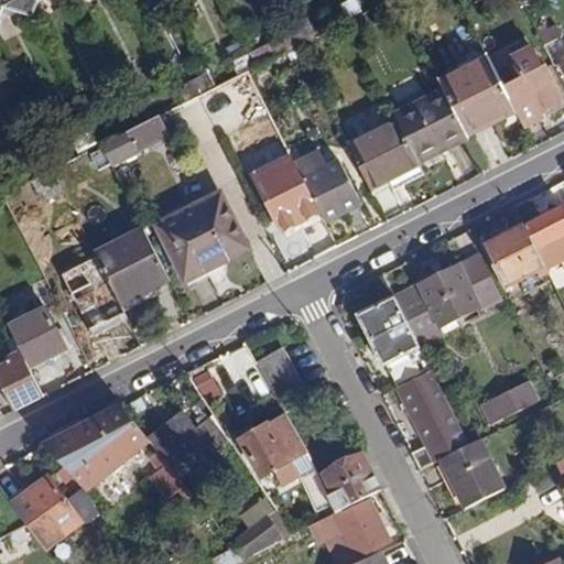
[(39,0),(0,0),(0,6),(3,7),(34,17),(39,0)]
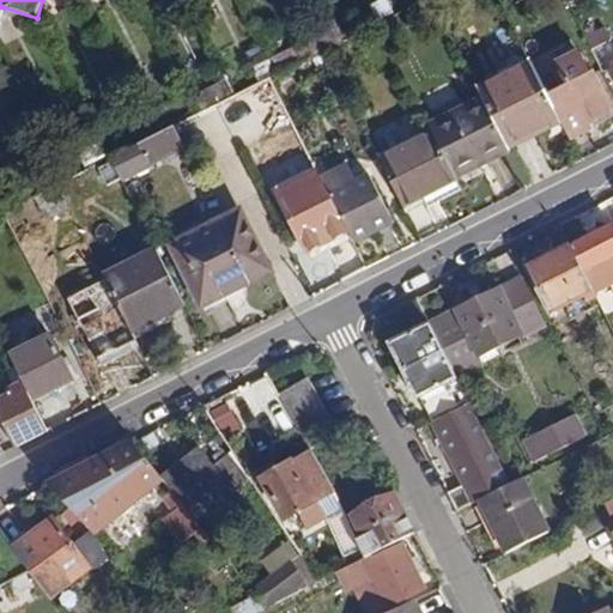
[(37,18),(43,30),(53,25),(47,13),(37,18)]
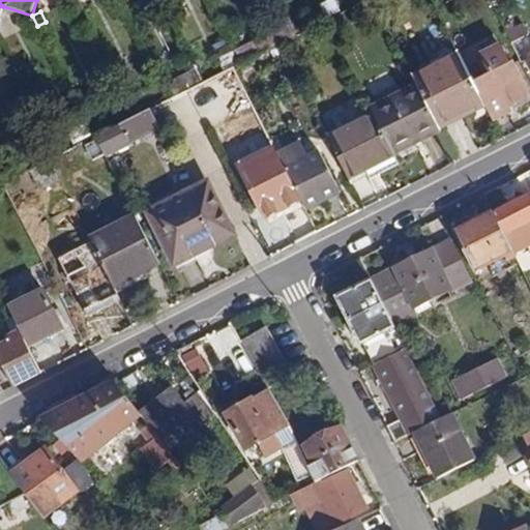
[(292,36),(281,15),(267,22),(278,43),(292,36)]
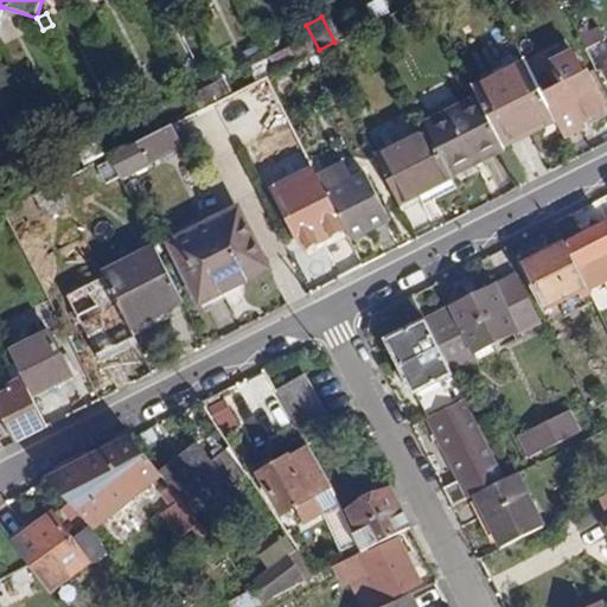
[(605,38),(599,26),(580,36),(586,49),(605,38)]
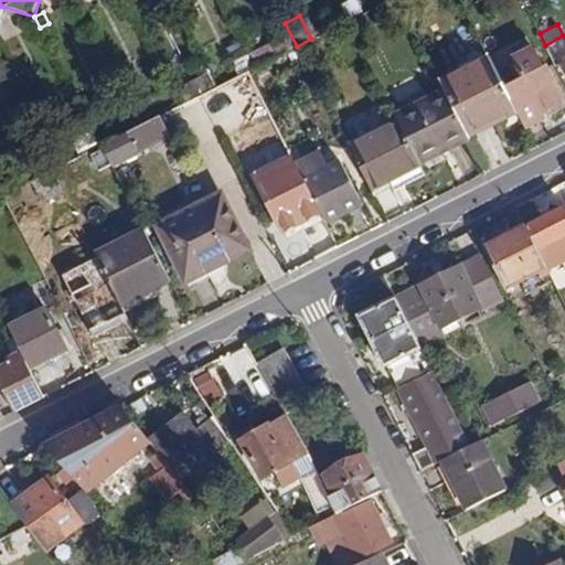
[(48,43),(40,28),(30,33),(36,48),(48,43)]
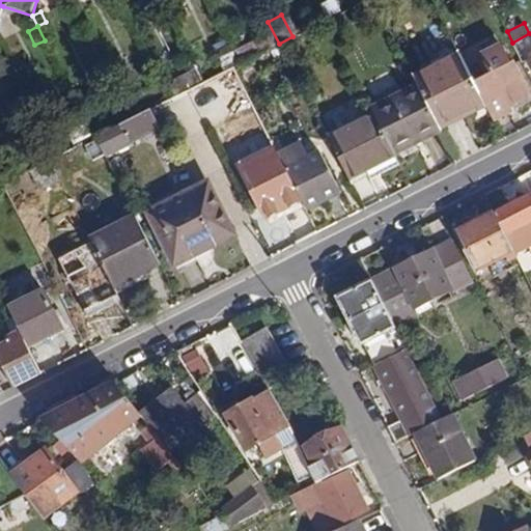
[(244,61),(276,46),(270,33),(238,50),(244,61)]
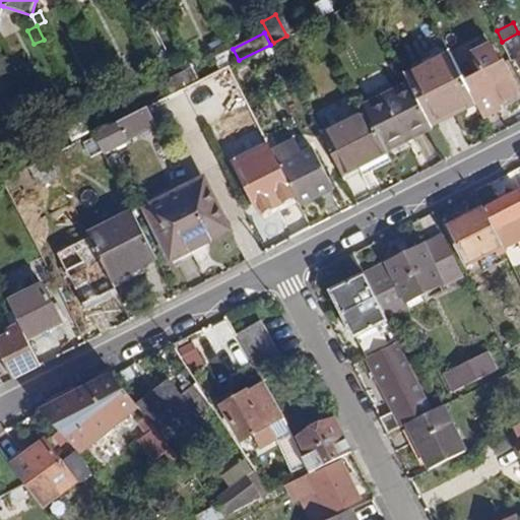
[(463,80),(475,105),(481,117),(499,109),(497,105),(519,92),(505,60),(501,61),(493,43),(474,52),(483,70),(463,80)]
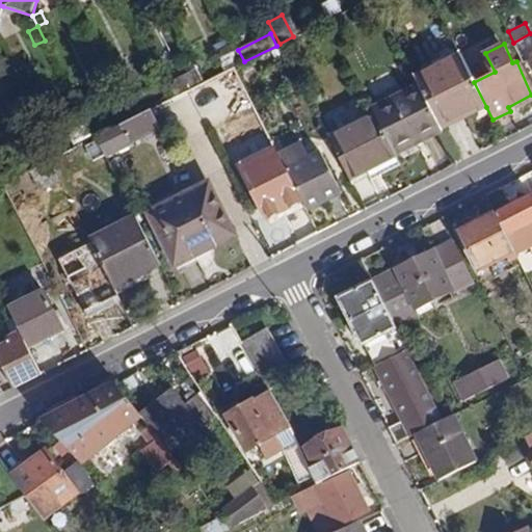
[(441,130),(486,107),(474,82),(460,53),(414,76),(418,85),(441,130)]
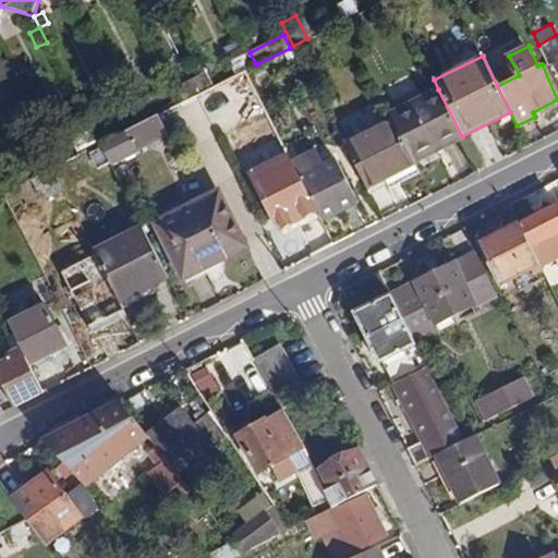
[(253,79),(265,73),(261,65),(250,72),(253,79)]
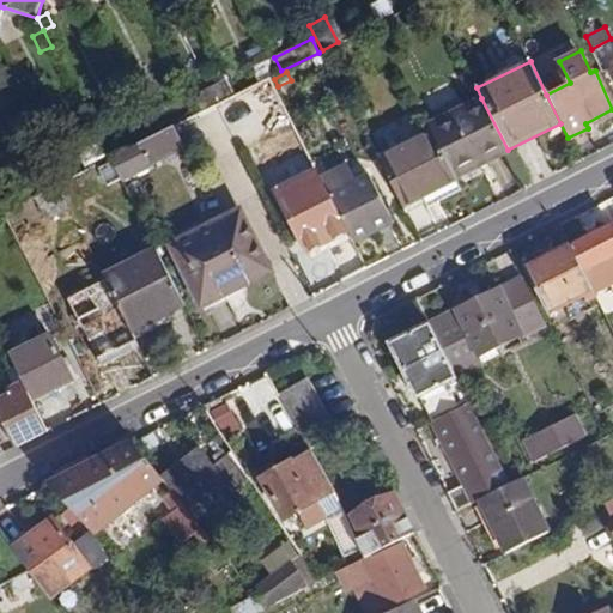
[(201,89),(210,108),(216,104),(234,96),(224,78),(201,89)]
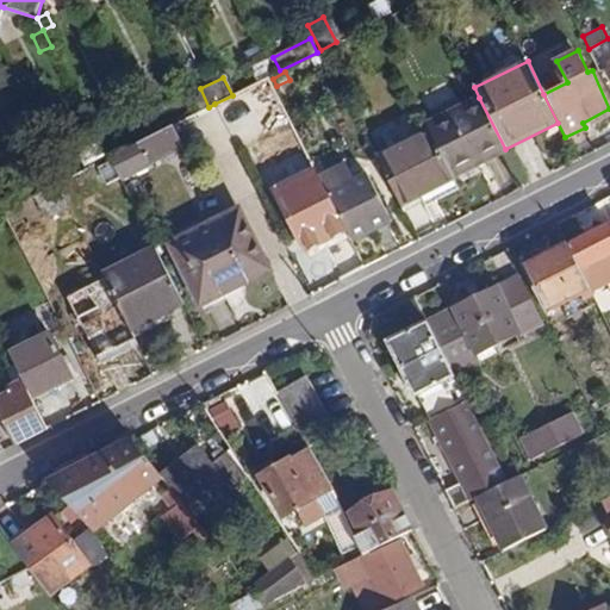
[(505,149),(479,98),(428,124),(431,132),(454,175),(505,149)]
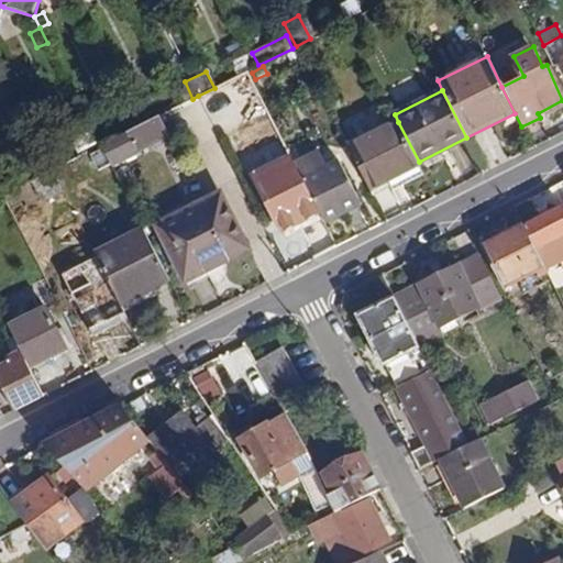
[(219,92),(207,98),(210,107),(223,100),(219,92)]
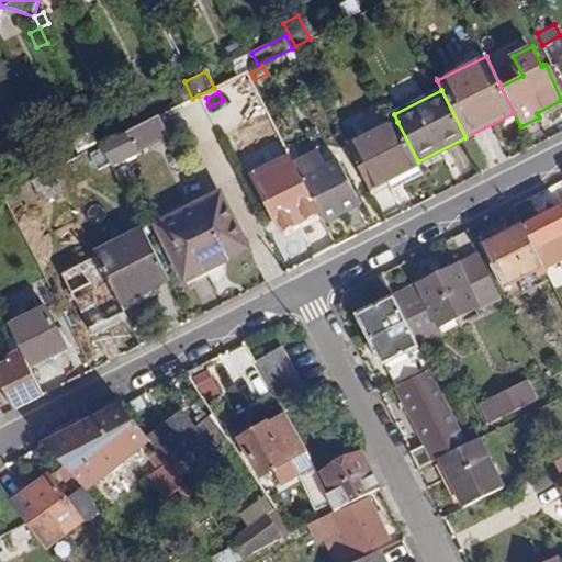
[(109,164),(163,136),(154,117),(139,125),(100,145),(101,147),(108,160),(109,164)]
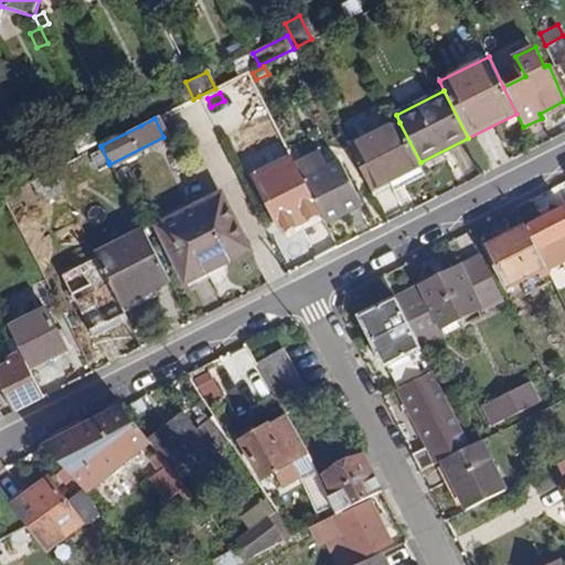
[(422,164),(420,162),(400,123),(349,148),(371,191),(422,164)]
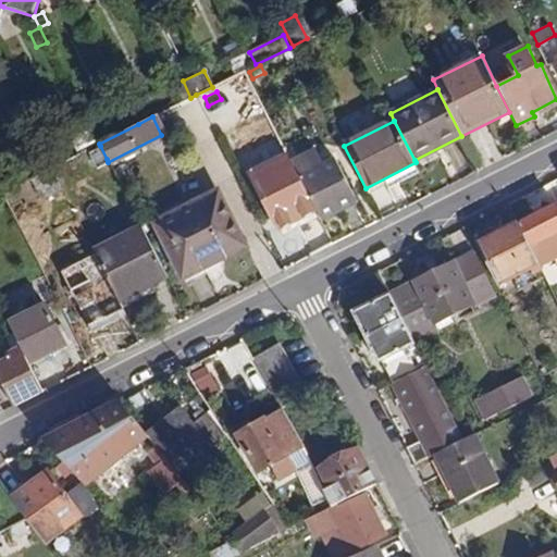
[(107,159),(100,146),(89,151),(96,164),(107,159)]
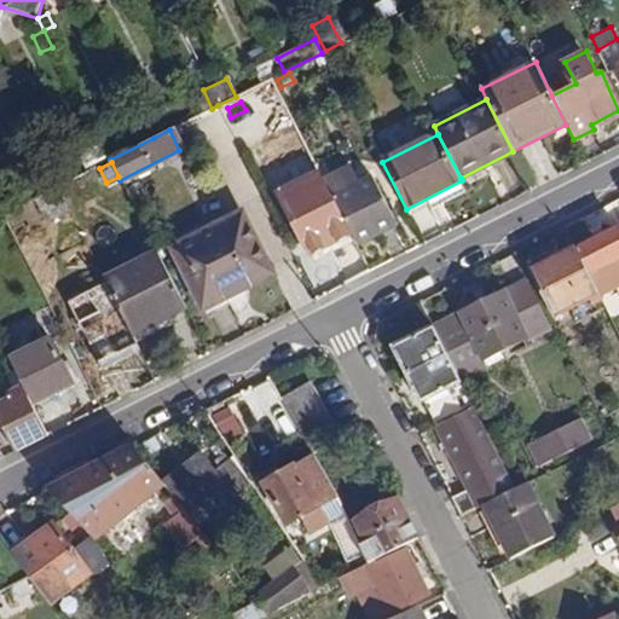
[(57,169),(40,178),(47,191),(58,186),(63,184),(57,169)]
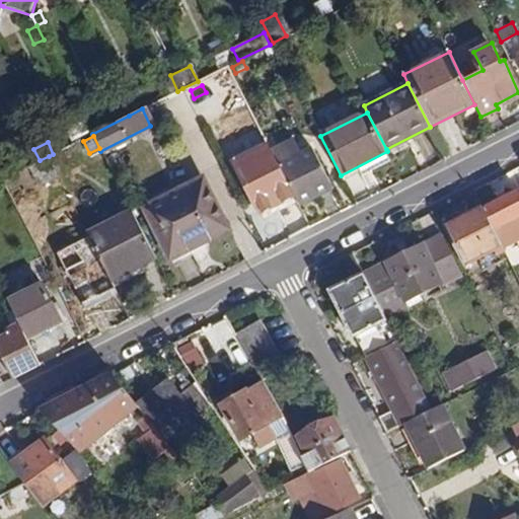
[(312,149),(280,164),(294,193),(299,203),(331,186),(312,149)]
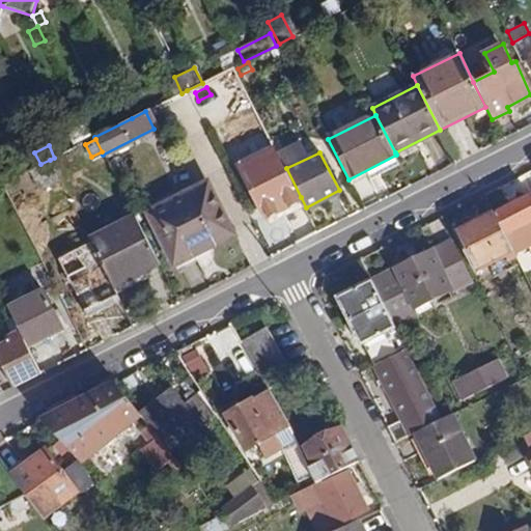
[(58,177),(50,160),(40,164),(28,170),(37,188),(58,177)]
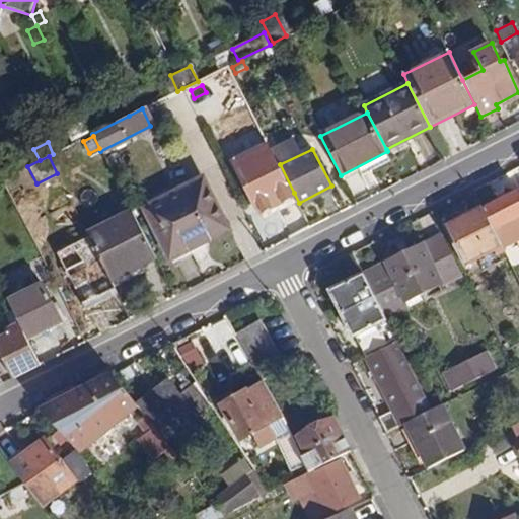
[(298,202),(280,164),(276,156),(242,172),(261,209),(269,205),(274,214),(298,202)]
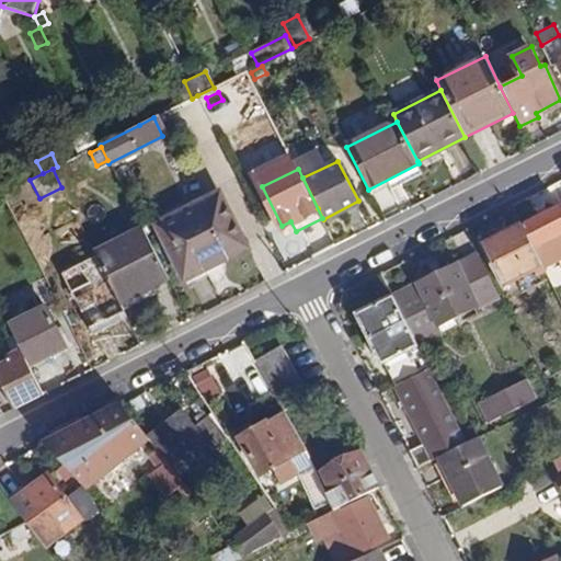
[(247,249),(218,193),(156,225),(183,281),(247,249)]
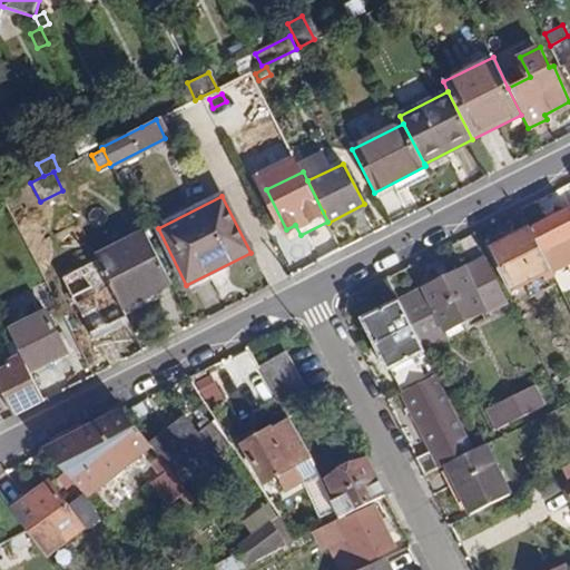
[(569,210),(532,231),(551,268),(552,271),(569,261),(569,210)]
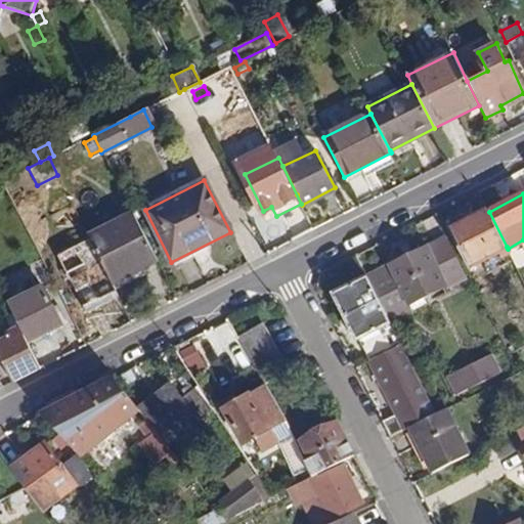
[(507,247),(489,212),(454,229),(471,264),(507,247)]
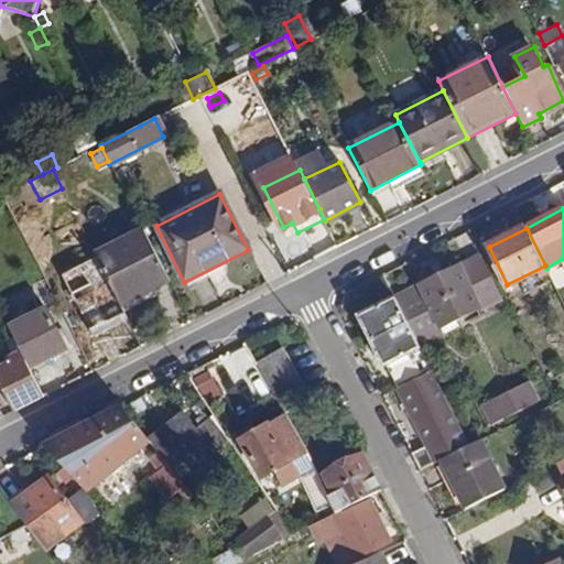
[(98,260),(120,305),(170,281),(143,229),(95,253),(98,260)]
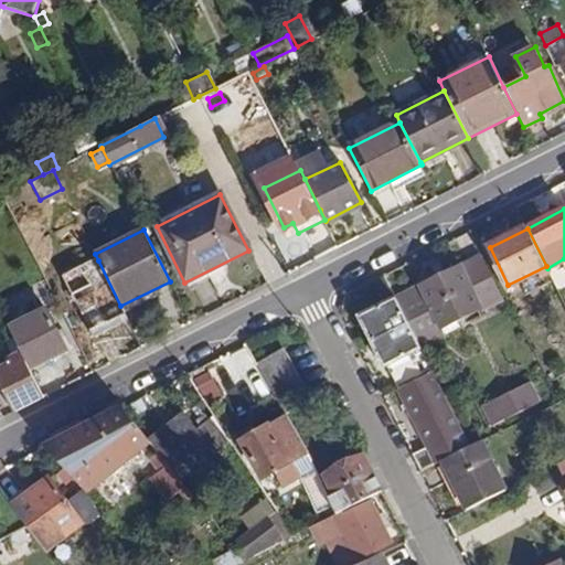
[(409,323),(420,345),(441,336),(439,329),(501,298),(480,257),(397,299),(409,323)]
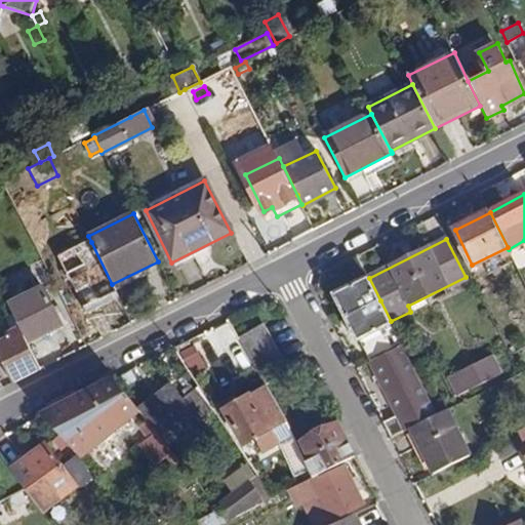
[(116,291),(112,284),(91,242),(61,256),(85,308),(116,291)]
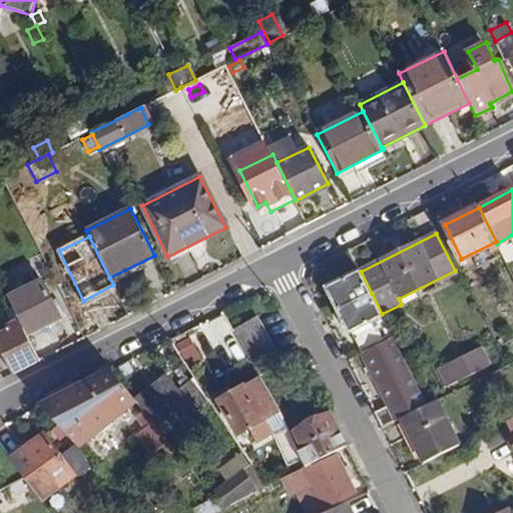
[(372,294),(361,272),(329,288),(340,310),(372,294)]
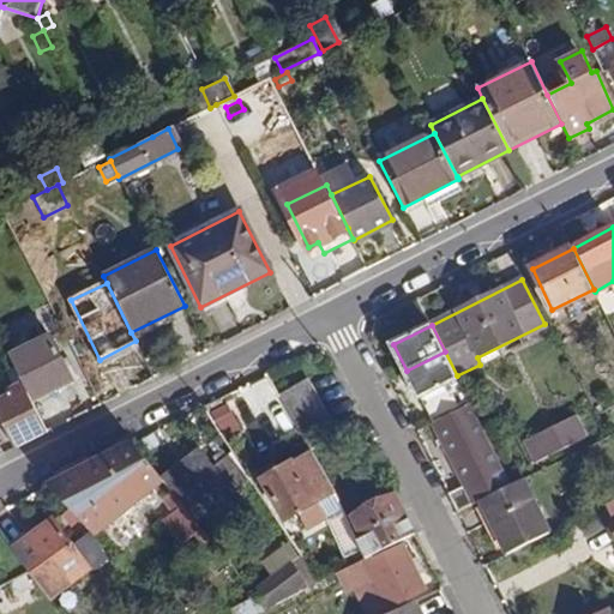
[(23,384),(30,399),(70,380),(48,338),(10,357),(13,366),(23,384)]
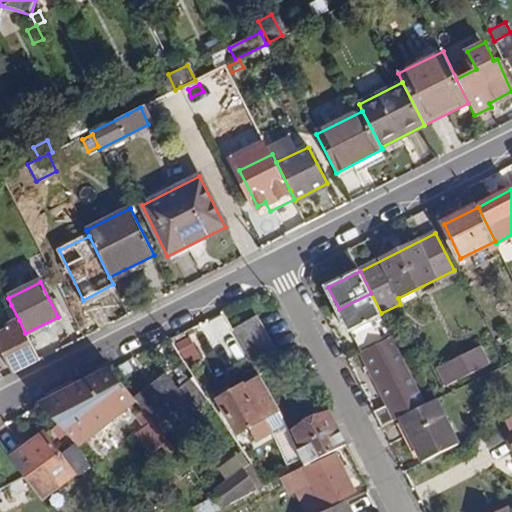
[(404,360),(381,313),(371,293),(339,309),(388,404),(376,410),(383,426),(400,418),(426,404),(410,372),(401,377),(395,365),(404,360)]
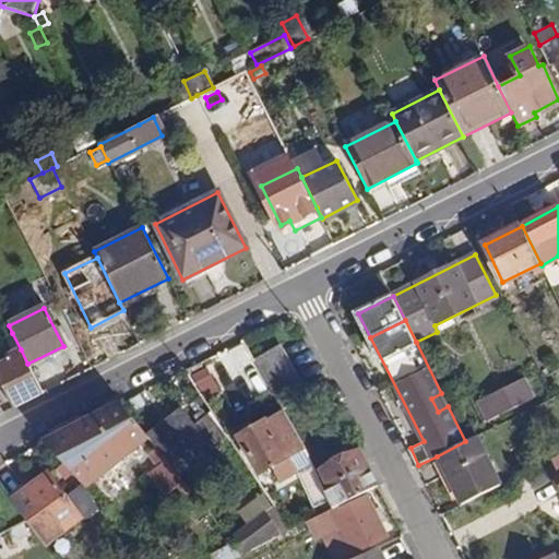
[(307,395),(277,345),(254,358),(284,408),(307,395)]
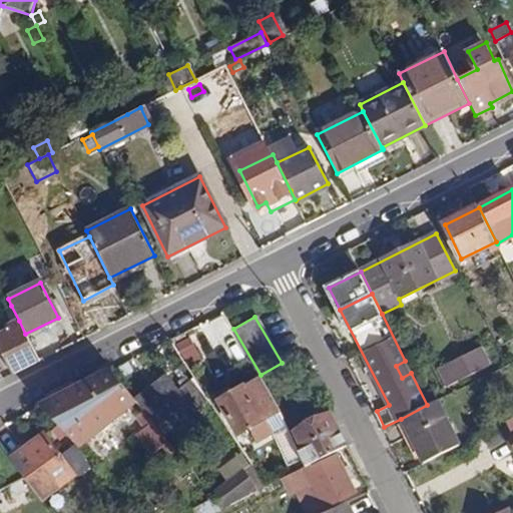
[(39,361),(25,334),(19,321),(0,330),(0,344),(15,373),(39,361)]
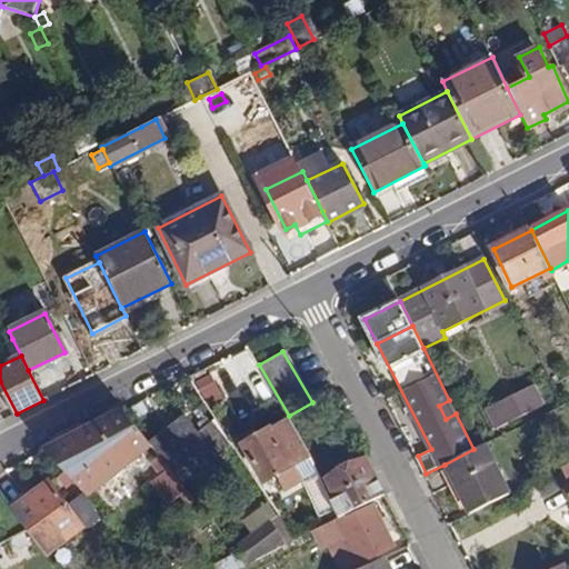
[(195,379),(206,400),(222,392),(211,371),(195,379)]
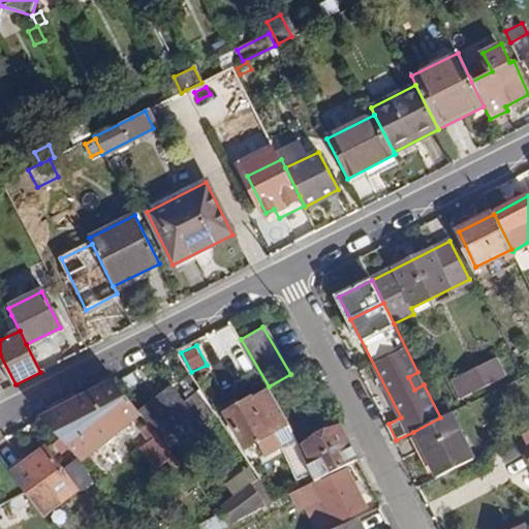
[(506,375),(497,359),(460,378),(468,395),(506,375)]
